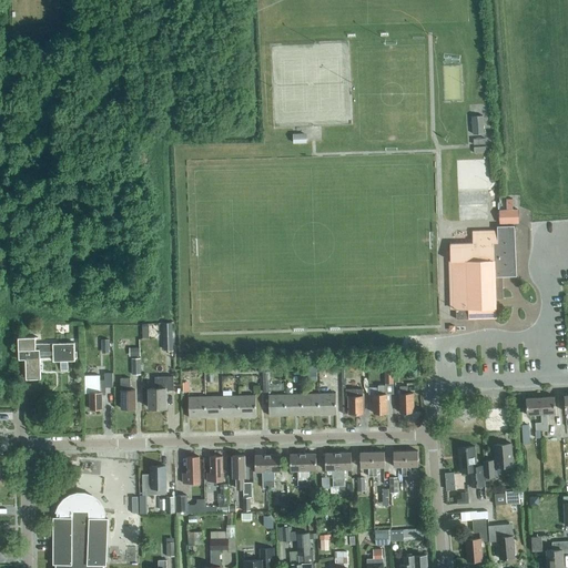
[(473,132),(484,132),(483,114),(472,114),(473,132)]
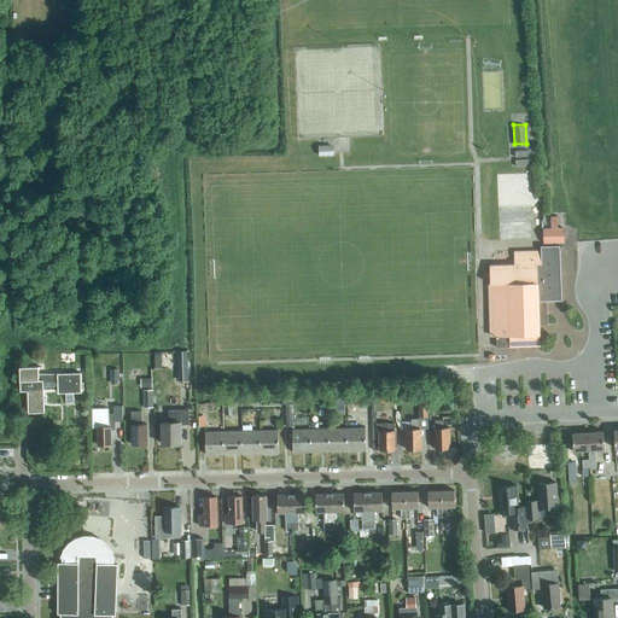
[(319,156),(333,155),(332,145),(319,146),(319,156)]
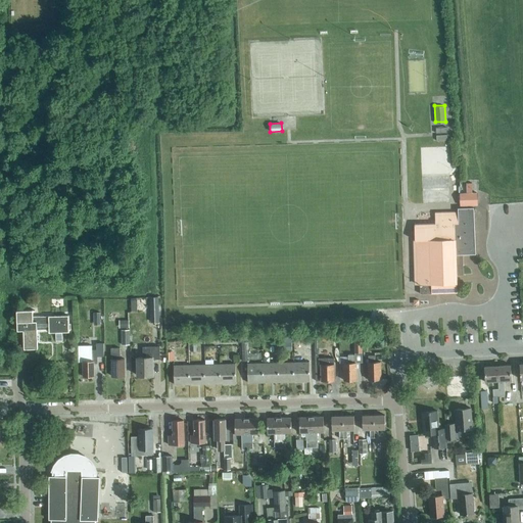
[(461,205),(477,205),(476,193),(472,193),(467,193),(461,193),(461,205)]
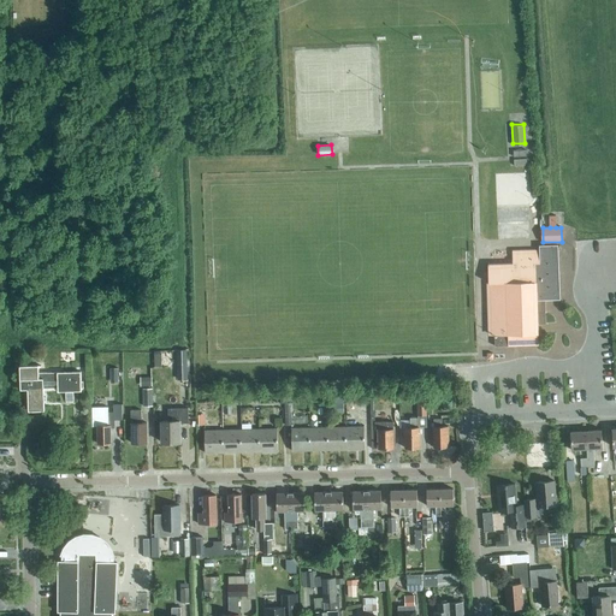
[(539,249),(513,250),(513,264),(489,264),(490,302),(487,302),(489,327),(490,326),(491,336),(495,336),(495,347),(538,345),(538,333),(538,324),(545,324),(545,300),(561,298),(558,244),(539,246),(539,249)]
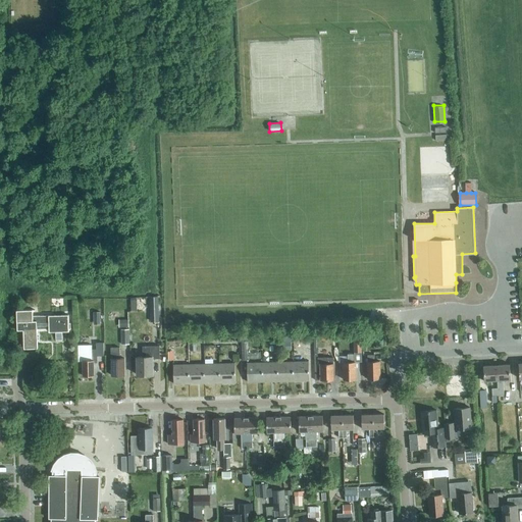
[(150,322),(159,321),(158,301),(149,301),(150,322)]
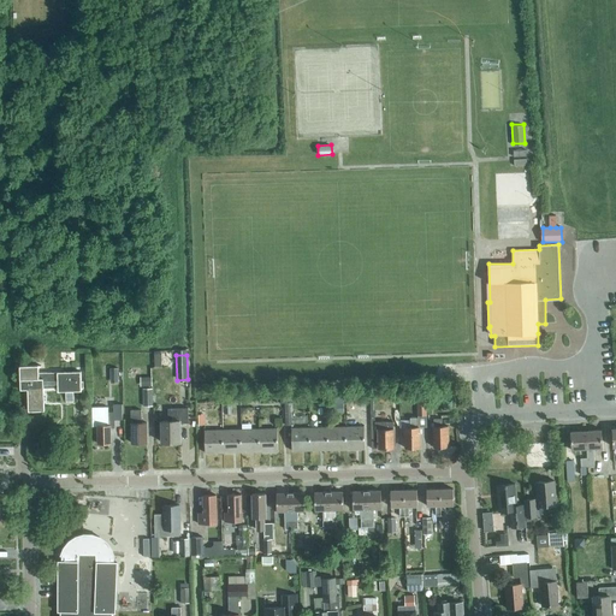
[(24,389),(25,408),(28,408),(28,410),(43,409),(43,389),(58,389),(58,394),(65,394),(65,400),(73,400),(73,392),(81,392),(81,389),(83,389),(83,381),(81,383),(81,372),(57,372),(57,373),(39,373),(39,366),(19,366),(19,389),(24,389)]
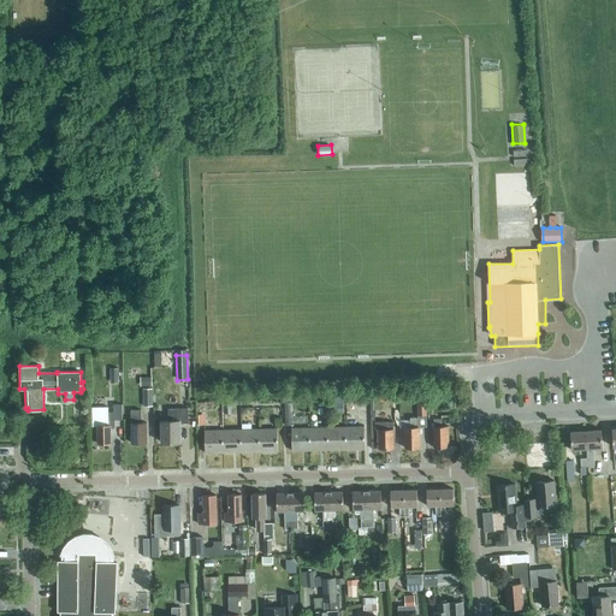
[(152,389),(142,389),(143,407),(153,407),(152,389)]
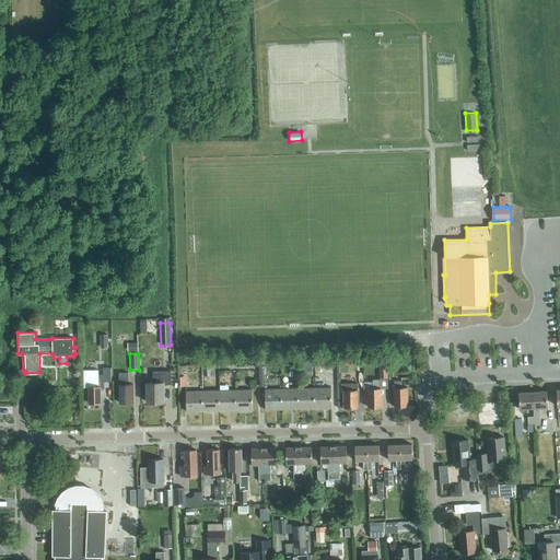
[(303,375),(312,375),(312,362),(303,362),(303,375)]
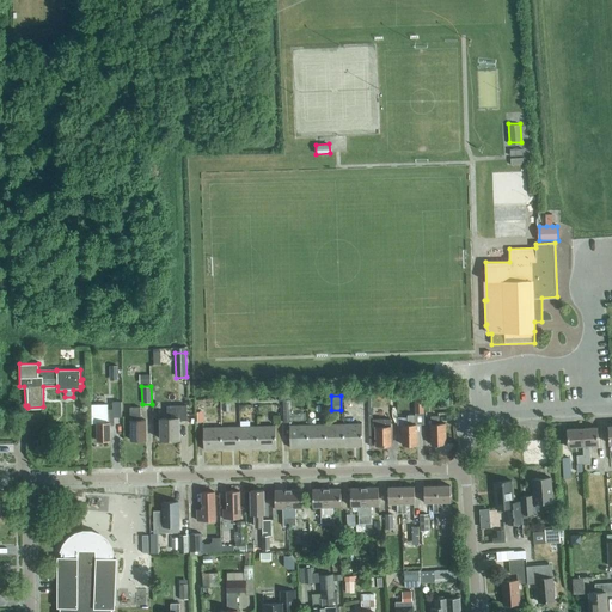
[(448,397),(440,399),(442,408),(451,405),(448,397)]
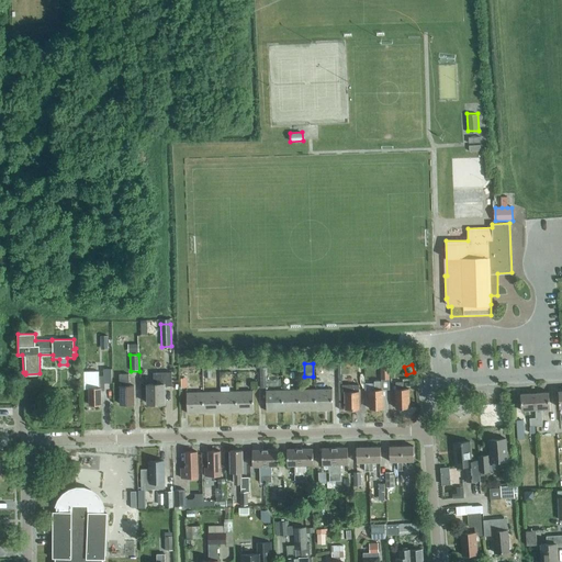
[(99,389),(99,371),(83,372),(85,389),(89,389),(89,405),(101,405),(101,388),(99,389)]
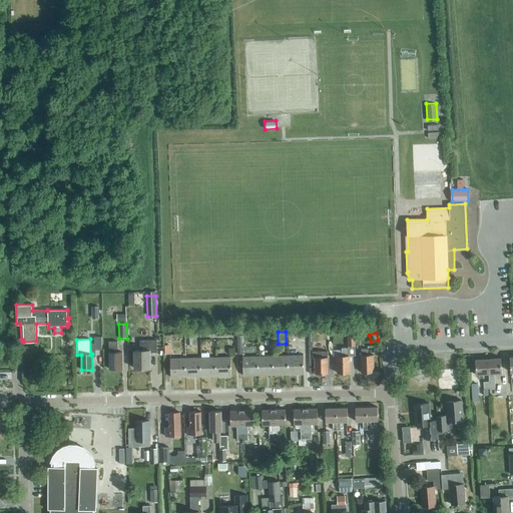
[(134,369),(150,369),(149,353),(156,353),(156,341),(140,341),(140,351),(134,351),(134,369)]
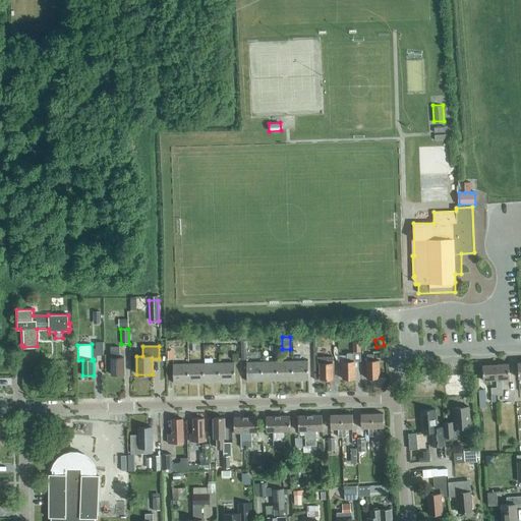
[(119,358),(119,347),(111,347),(111,358),(111,374),(124,374),(124,358),(119,358)]
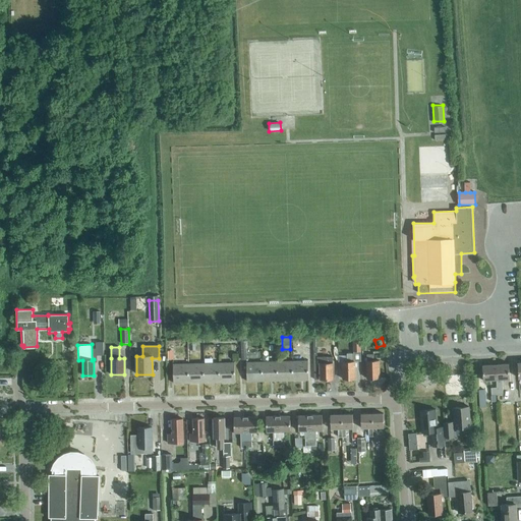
[(354,361),(353,353),(347,353),(347,361),(342,361),(342,379),(355,379),(354,361)]
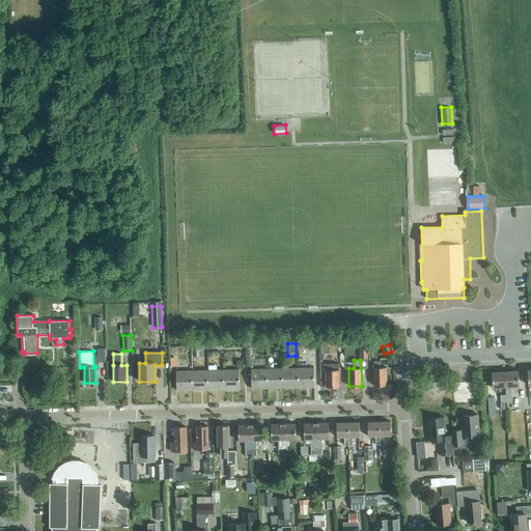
[(381,367),(381,361),(373,361),(373,368),(373,386),(387,385),(386,367),(381,367)]
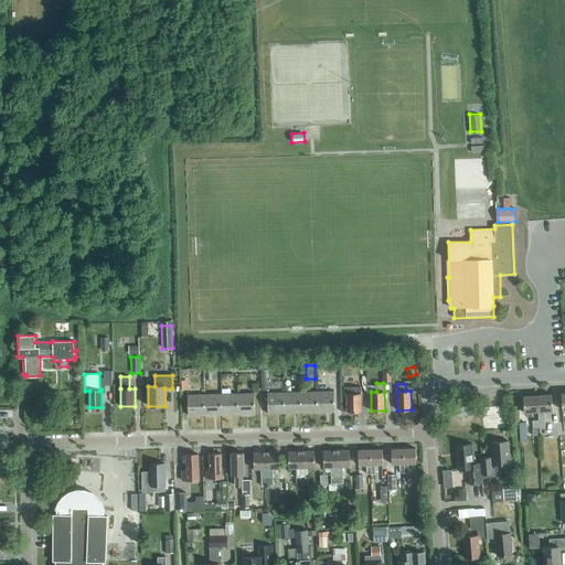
[(361,412),(361,387),(344,387),(344,394),(347,394),(347,412),(361,412)]
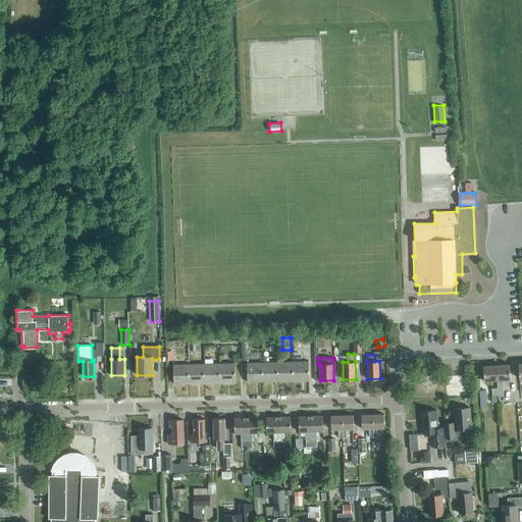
[(278,381),(294,381),(293,362),(277,363),(278,381)]
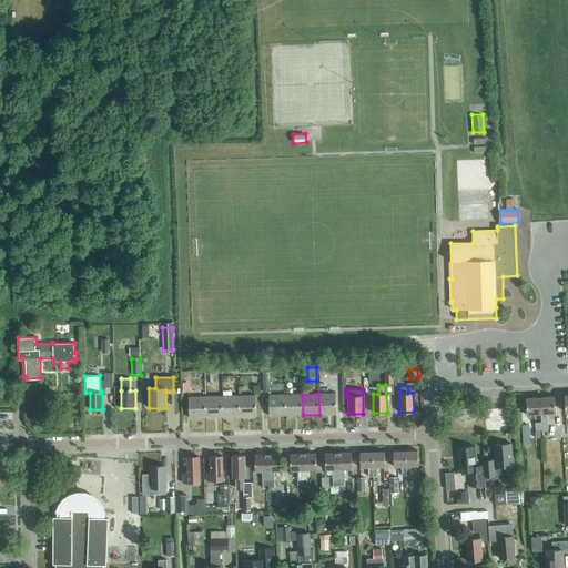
[(318,394),(320,415),(336,414),(336,394),(318,394)]
